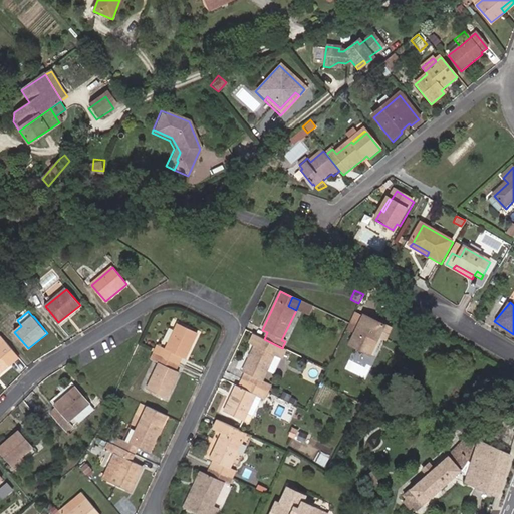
[(391,332),(363,319),(348,350),(368,360),(378,341),(386,344),(391,332)]
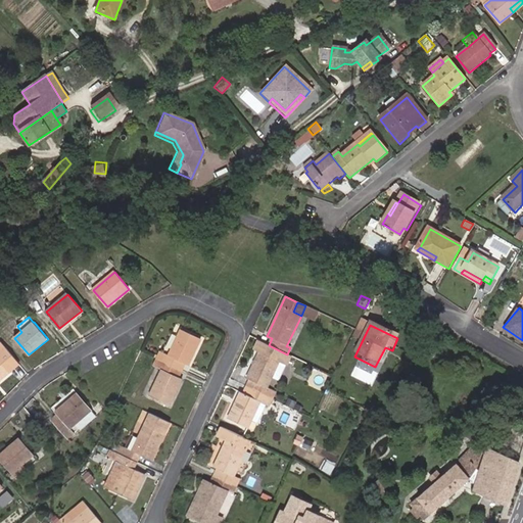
[(161,360),(182,369),(185,363),(188,365),(200,339),(180,330),(169,355),(164,352),(161,360)]
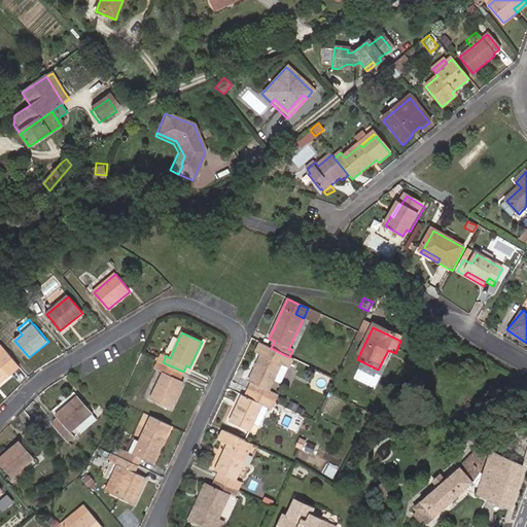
[(287,370),(292,358),(289,357),(271,348),(261,343),(255,354),(260,356),(248,382),(253,384),(249,391),(273,402),(276,395),(269,392),(282,367),(287,370)]
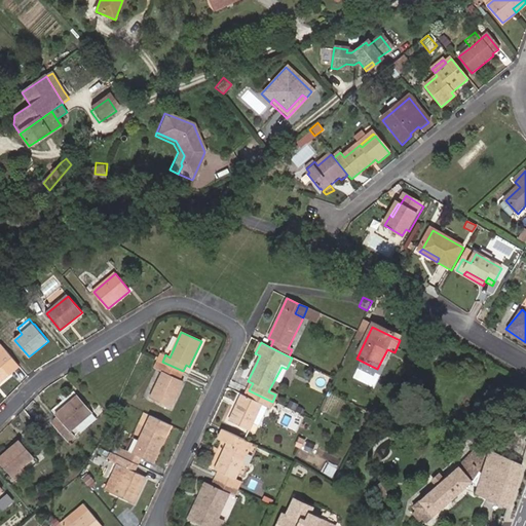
[(0,381),(9,374),(21,366),(6,348),(0,352),(0,381)]
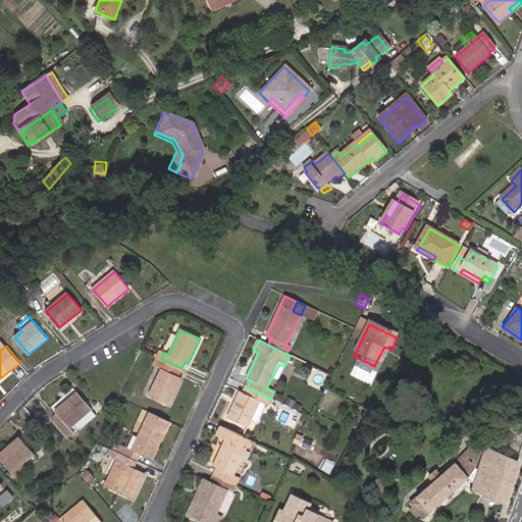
[(177,376),(181,368),(161,359),(157,357),(154,364),(161,368),(149,394),(168,404),(180,377),(177,376)]
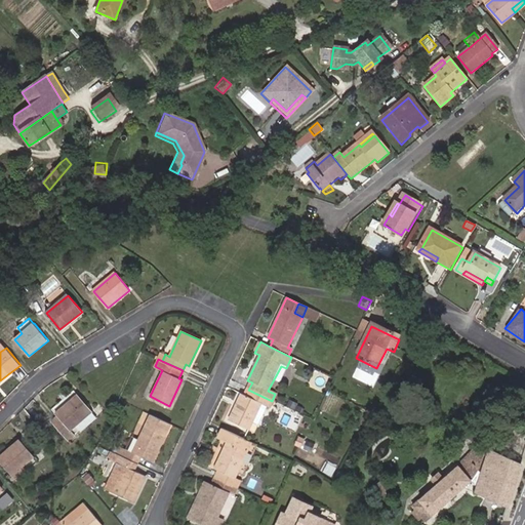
[(272,401),(248,390),(244,397),(240,395),(228,421),(248,432),(252,423),(255,426),(265,408),(268,409),(272,401)]
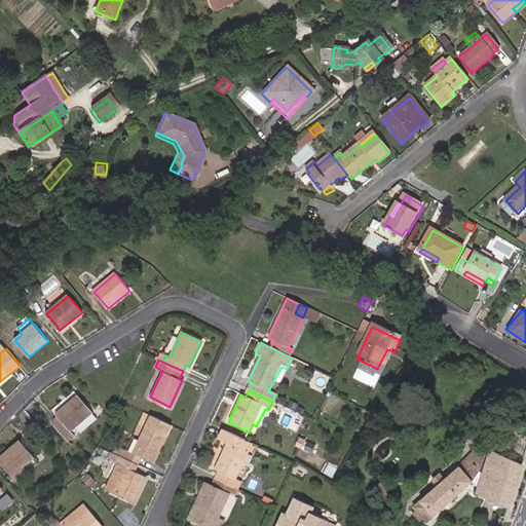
[(97,418),(78,396),(57,414),(60,417),(53,422),(69,441),(75,436),(71,430),(81,422),(85,427),(97,418)]
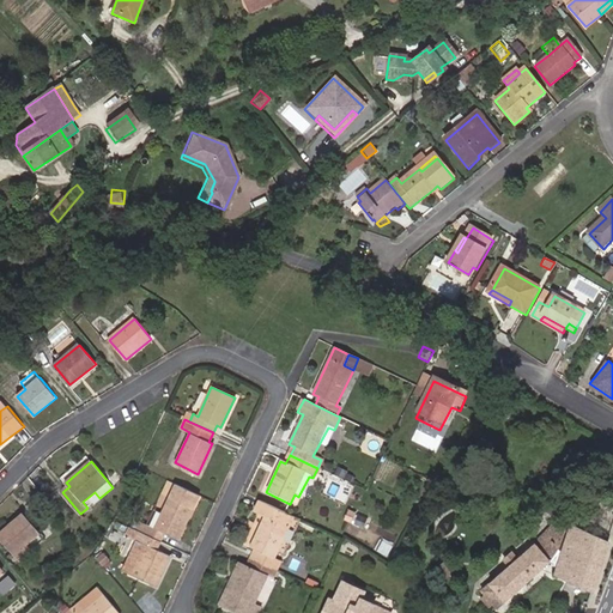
[(137,528),(158,538),(162,530),(176,538),(199,493),(175,481),(159,516),(146,509),(140,520),(137,528)]
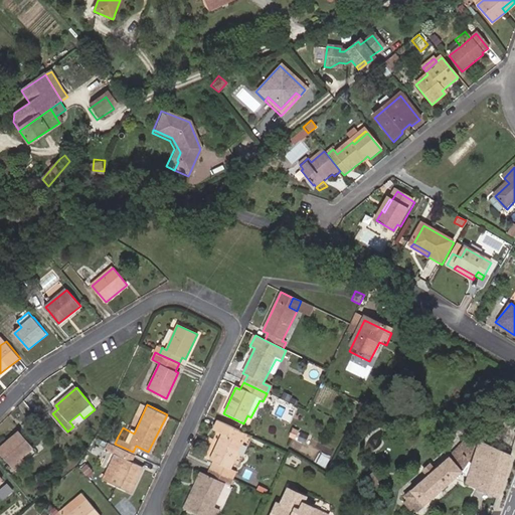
[(246,436),(216,419),(211,430),(222,436),(210,460),(213,462),(209,469),(231,480),(235,473),(229,470),(246,436)]
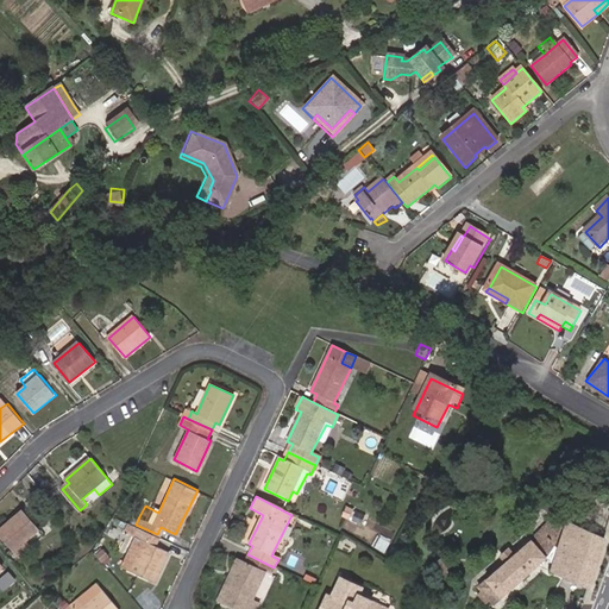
[(355,508),(347,506),(343,515),(350,519),(355,508)]
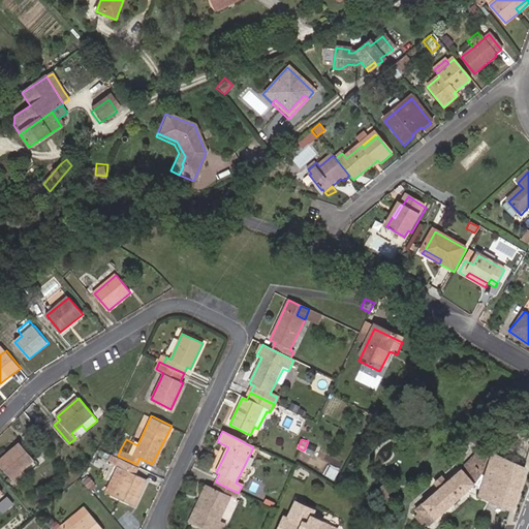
[(34,460),(20,443),(0,459),(0,464),(12,478),(34,460)]
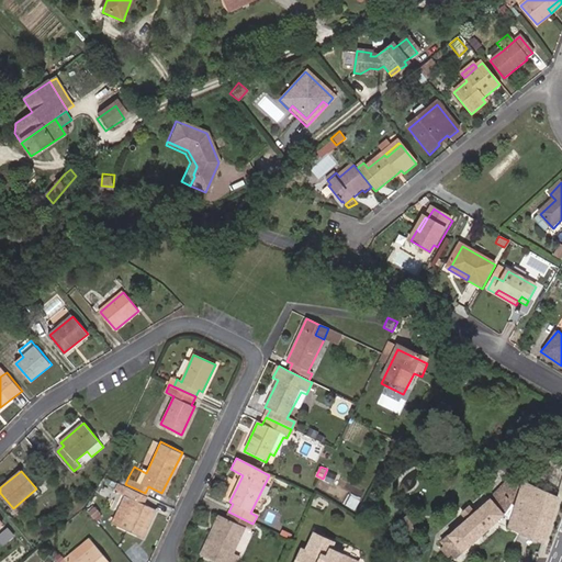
[(337,475),(329,472),(325,480),(333,483),(337,475)]
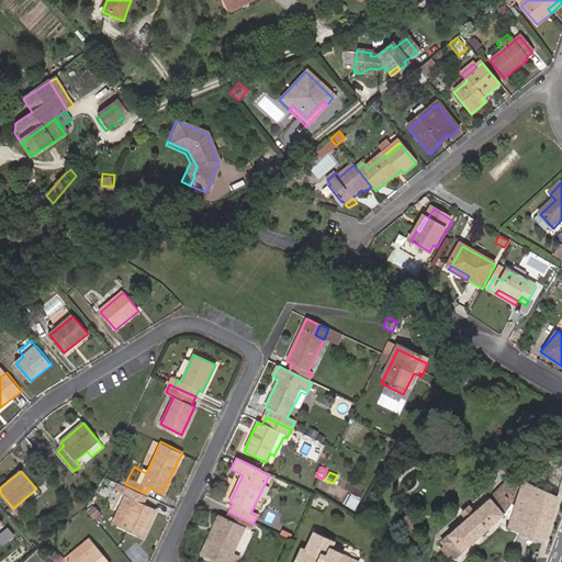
[(518,485),(510,478),(490,498),(441,541),(445,546),(441,549),(449,558),(503,514),(512,498),(518,485)]
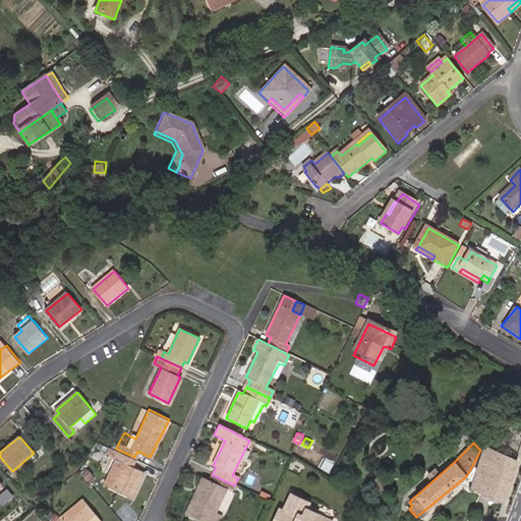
[(469,488),(503,504),(517,460),(484,446),(469,488)]
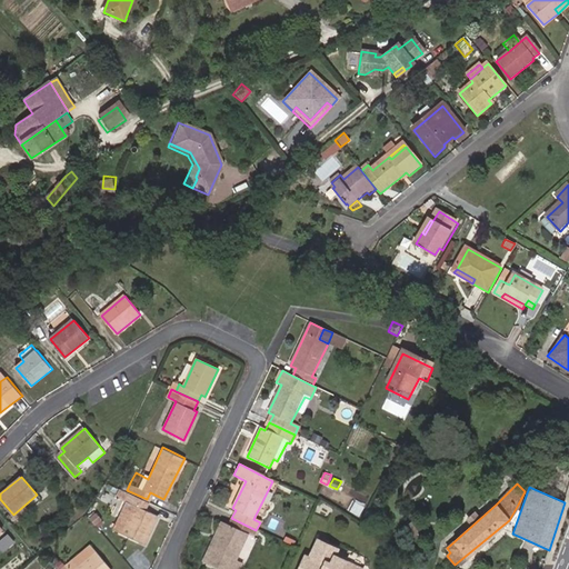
[(143,507),(147,499),(127,490),(123,498),(126,499),(136,503),(121,531),(142,542),(157,515),(143,507)]
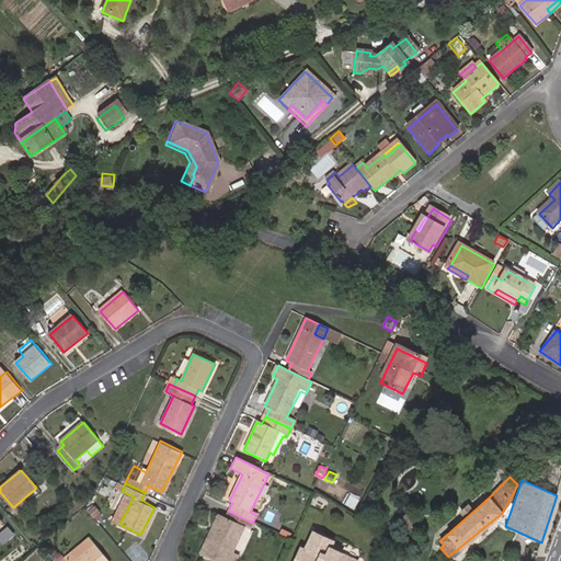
[(111,519),(119,524),(134,496),(124,492),(111,519)]
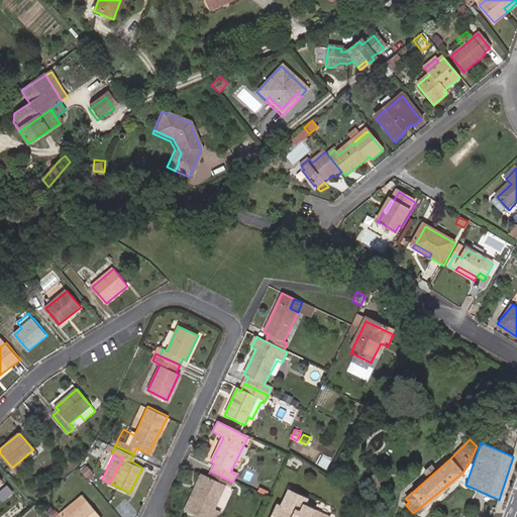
[(232,482),(210,471),(207,478),(204,477),(186,512),(196,516),(207,516),(223,486),(229,489),(232,482)]
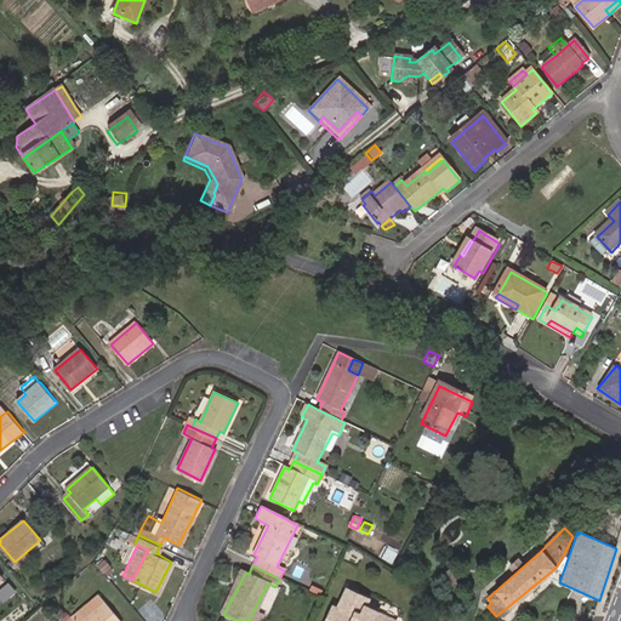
[(448,570),(439,575),(444,585),(453,580),(448,570)]
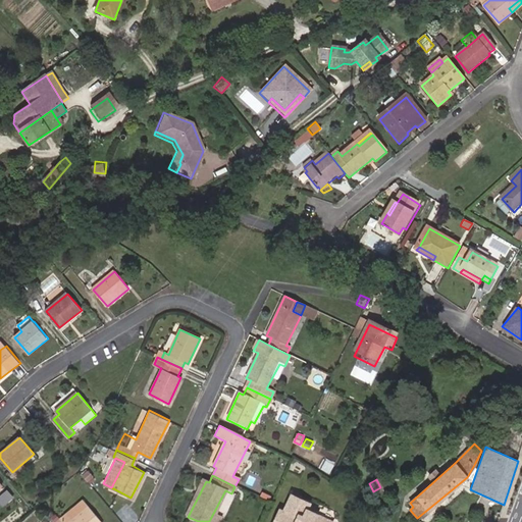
[(188,517),(206,481),(203,480),(186,516),(188,517)]
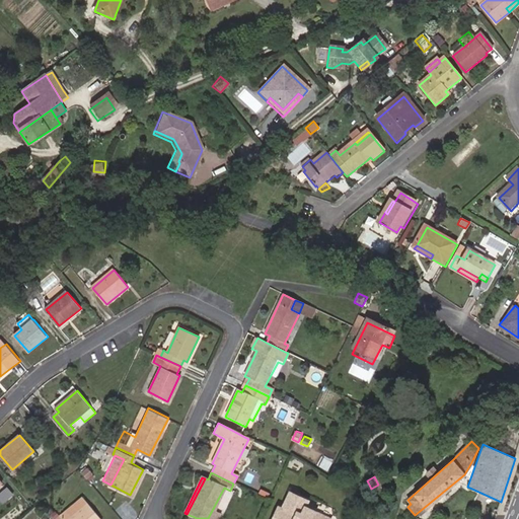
[(332,518),(308,507),(311,500),(292,492),(284,508),(280,506),(273,518),(332,518)]
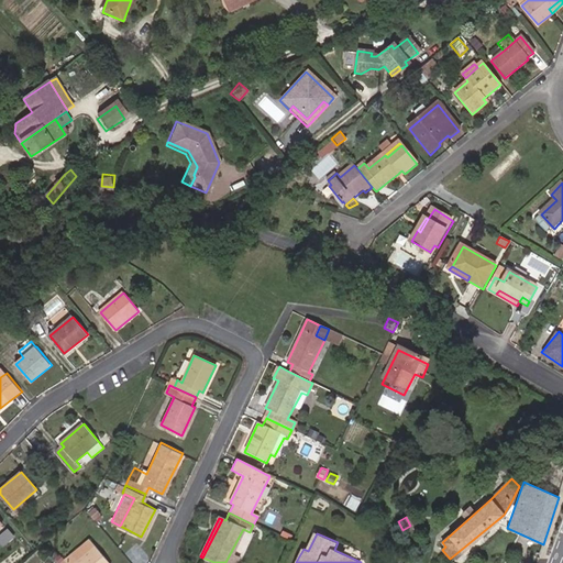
[(64,562),(107,562),(94,545),(87,538),(63,556),(67,561),(64,562)]
